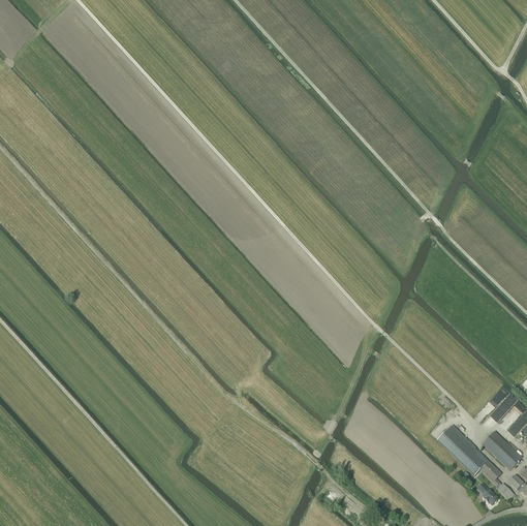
[(476,474),(483,468),(498,484),(501,481),(498,477),(503,471),(454,424),(439,438),(476,474)]
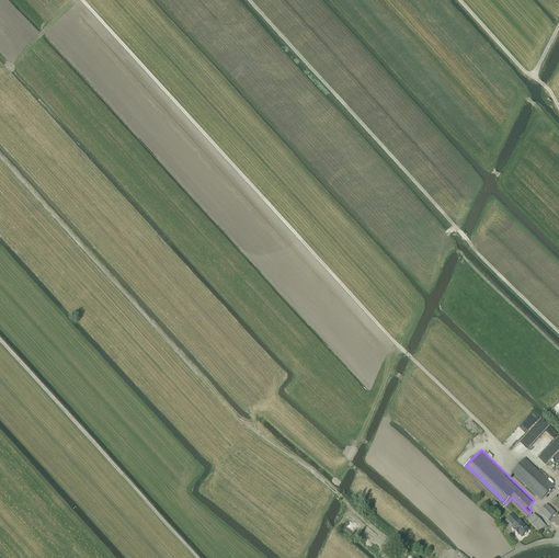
[(543,497),(556,482),(526,455),(513,469),(543,497)]
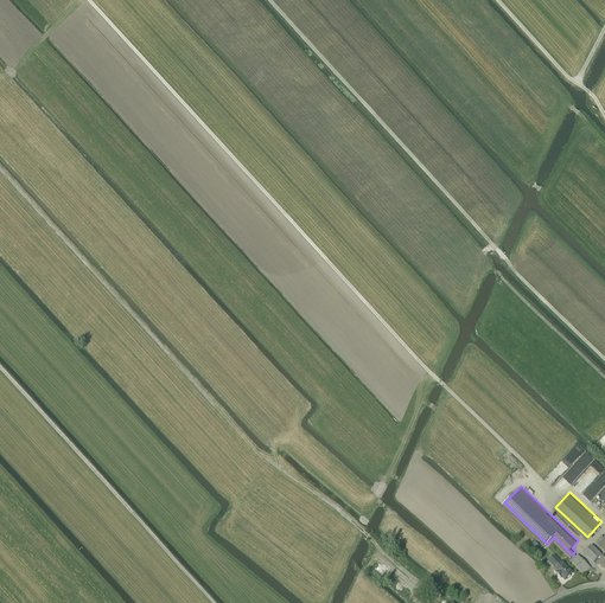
[(592,543),(586,549),(587,552),(596,559),(597,562),(599,559),(604,553),(603,552),(603,551),(596,544),(592,543)]
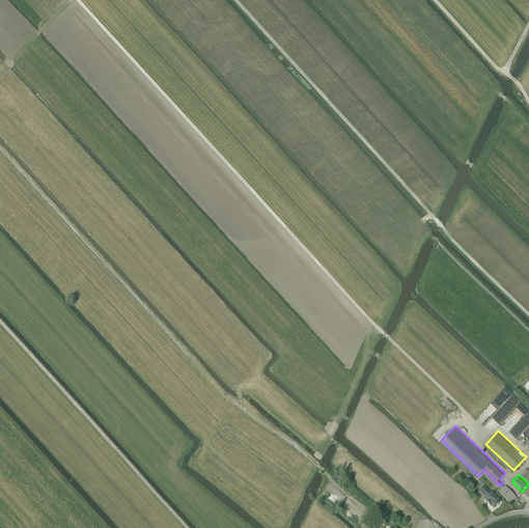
[(492,490),(485,483),(481,489),(486,495),(486,496),(488,498),(492,503),(493,502),(496,505),(498,503),(499,503),(500,502),(500,501),(502,499),(493,490),(492,490)]
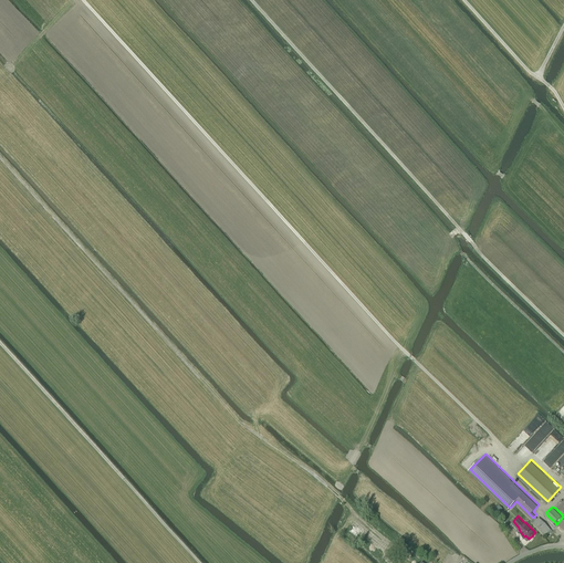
[(546,533),(552,527),(540,515),(534,521),(546,533)]
